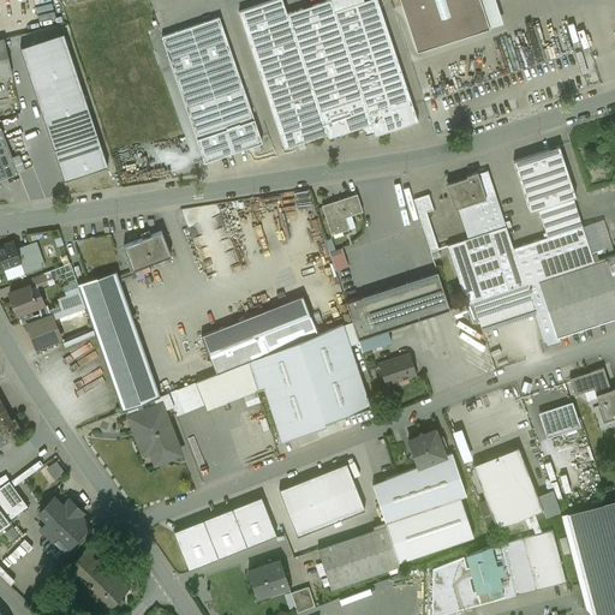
[(329,0),(328,0),(287,13),(282,0),(273,0),(239,12),(284,148),(327,133),(328,138),(334,136),(338,138),(354,126),(356,125),(358,125),(359,125),(362,126),(365,136),(374,132),(334,11),(329,0)]
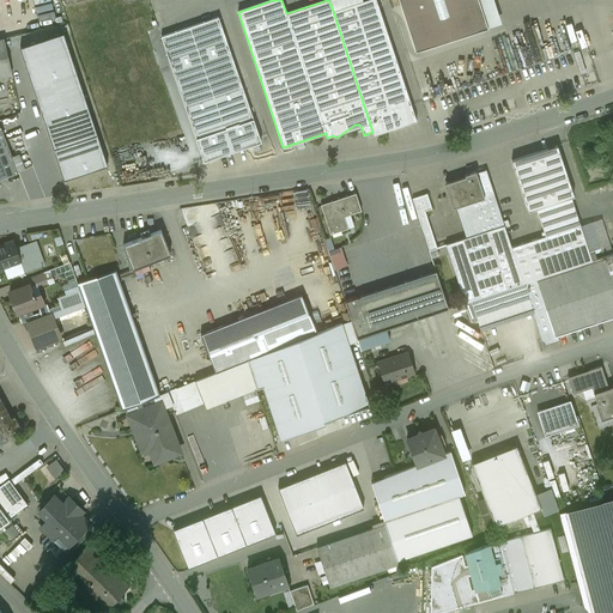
[(328,0),(333,11),(363,1),(362,0),(328,0)]
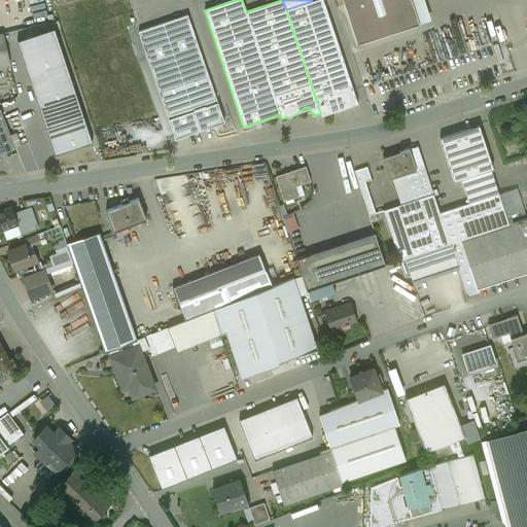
[(286,9),(320,113),(321,116),(358,104),(323,0),(314,0),(312,1),(286,9)]
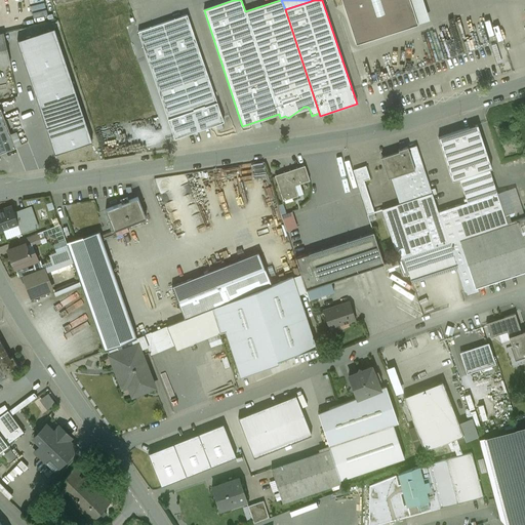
[(341,0),(356,44),(417,24),(409,0),(341,0)]
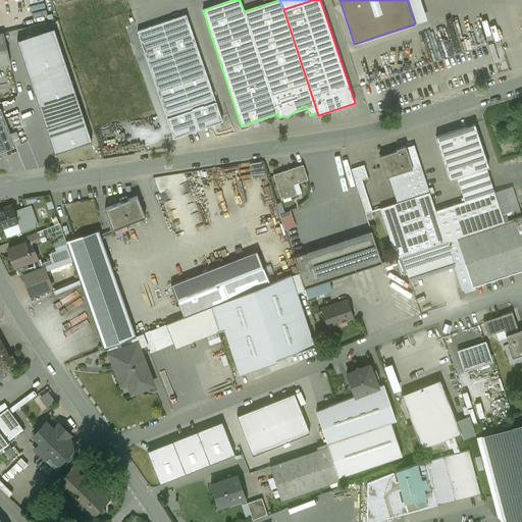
[(186,14),(137,32),(173,138),(222,120),(186,14)]
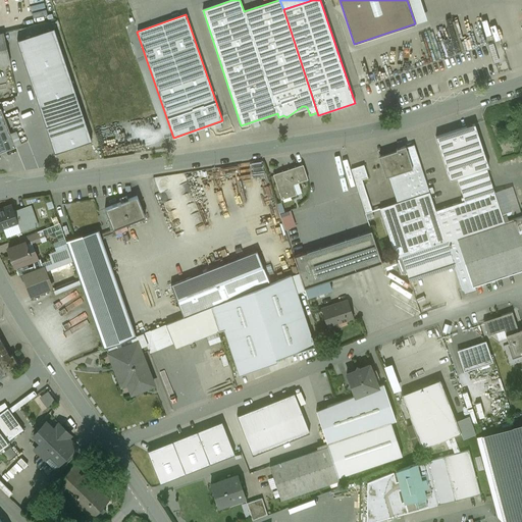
[(55,29),(18,41),(55,153),(92,142),(55,29)]
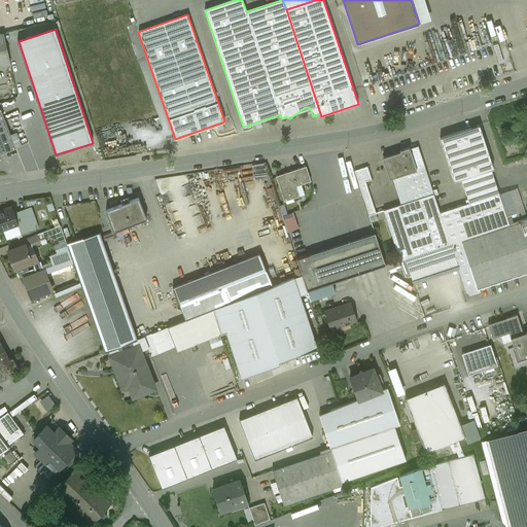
[(3,33),(0,33),(0,66),(10,65),(3,33)]
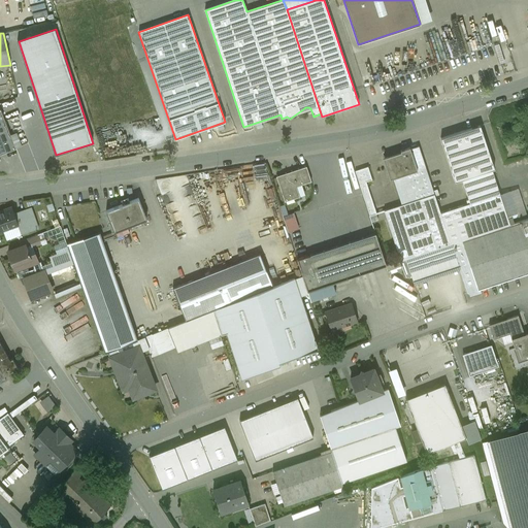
[(0,110),(0,109),(0,155),(15,149),(10,135),(0,110)]
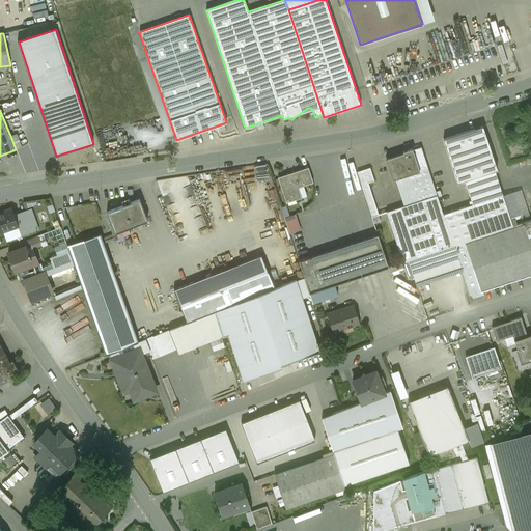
[(482,127),(443,139),(457,183),(465,180),(472,204),(502,195),(495,171),(497,170),(482,127)]
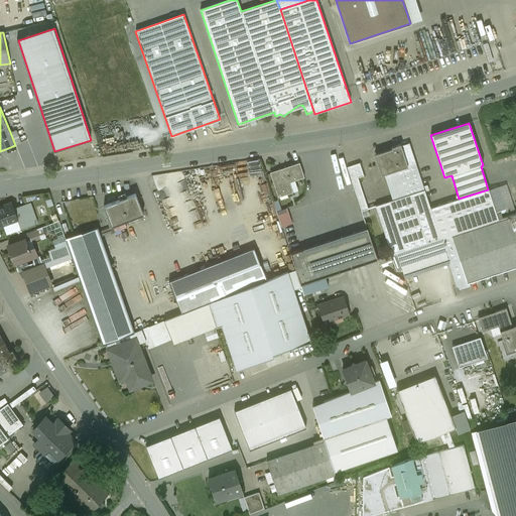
[(16,129),(10,132),(15,145),(21,143),(16,129)]
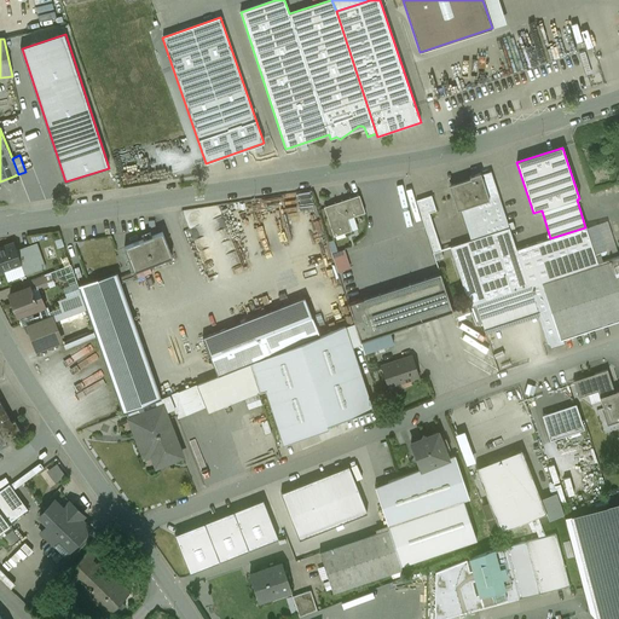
[(481,175),(480,173),(469,177),(472,183),(453,189),(470,241),(509,227),(491,172),(481,175)]
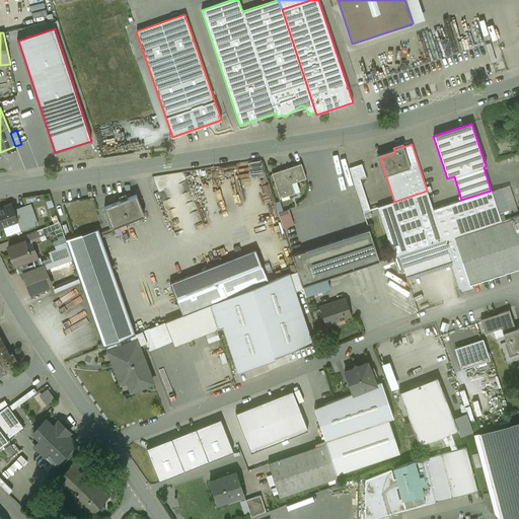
[(301,163),(272,173),(280,198),(294,194),(291,183),(306,178),(301,163)]
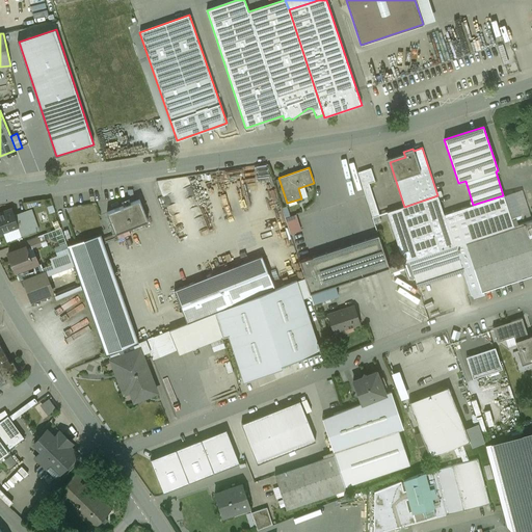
[(371,168),(357,173),(366,193),(371,190),(369,183),(375,181),(371,168)]
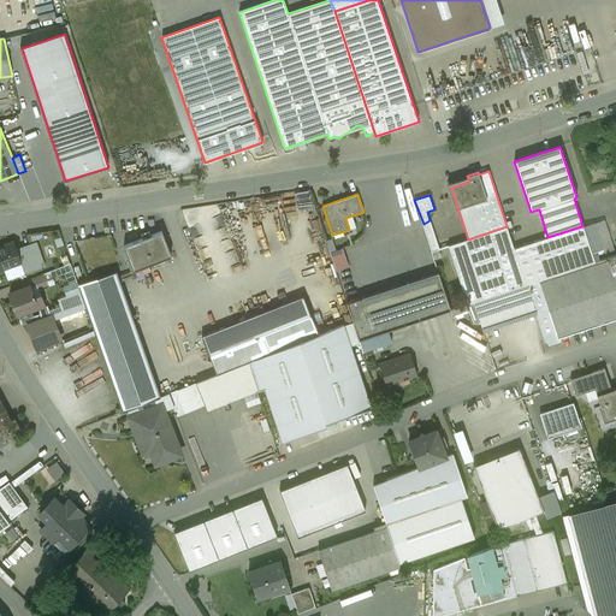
[(117,220),(118,231),(130,230),(129,218),(117,220)]
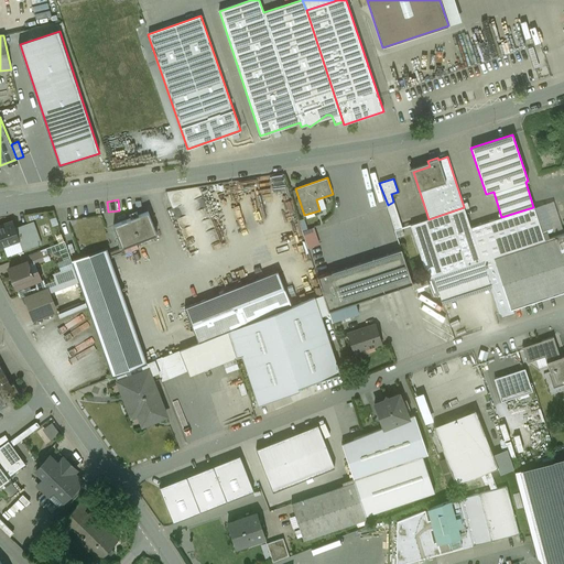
[(399,219),(393,202),(388,205),(392,220),(399,219)]
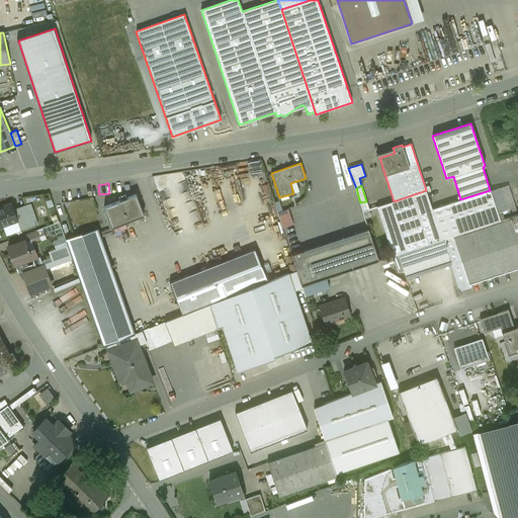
[(509,185),(491,191),(498,216),(517,209),(509,185)]
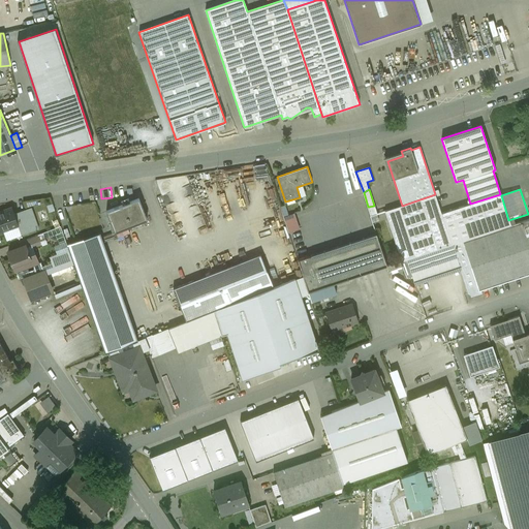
[(402,206),(384,211),(401,261),(407,259),(452,245),(441,214),(435,194),(402,206)]
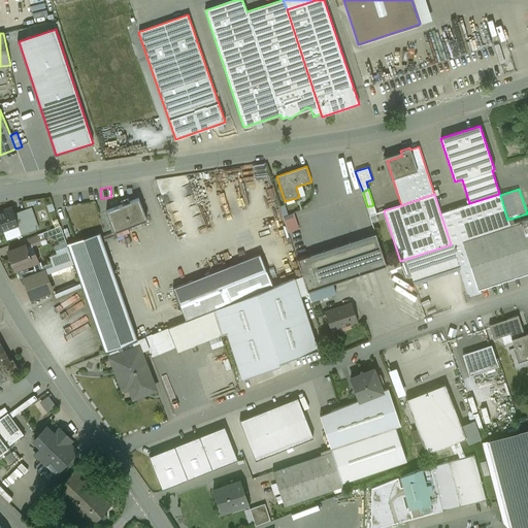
[(469,203),(440,213),(451,244),(452,243),(507,225),(509,225),(507,220),(500,195),(499,194),(469,203)]
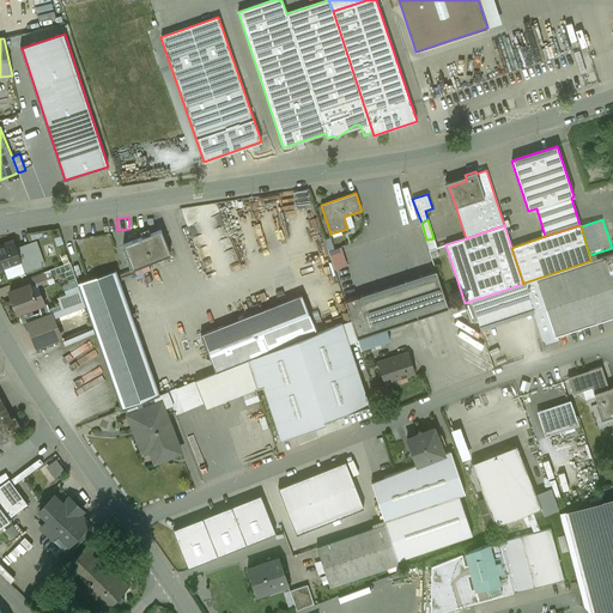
[(161,230),(123,246),(133,269),(170,254),(161,230)]
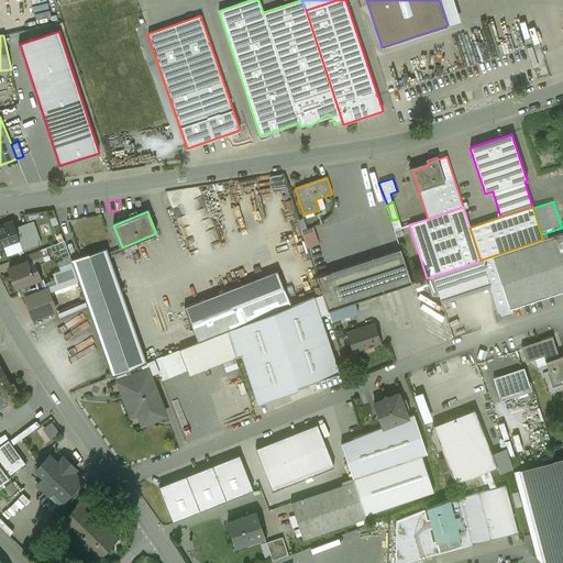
[(398,219),(392,220),(394,230),(401,228),(398,219)]
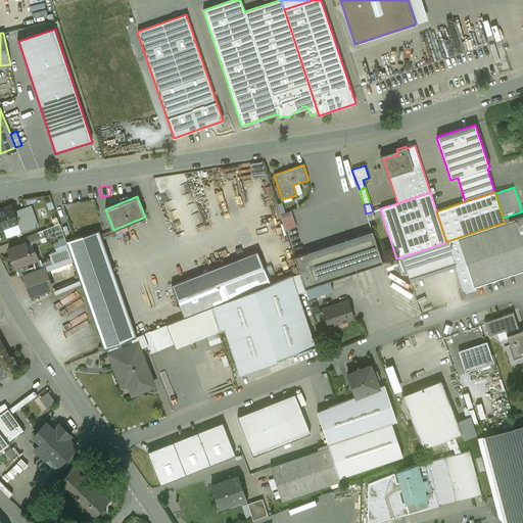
[(11,205),(0,208),(0,229),(4,229),(17,224),(13,211),(11,205)]
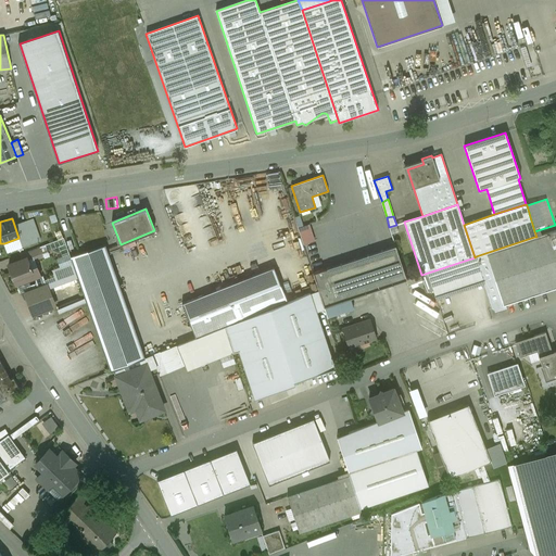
[(14,225),(19,238),(22,247),(40,240),(33,218),(14,225)]
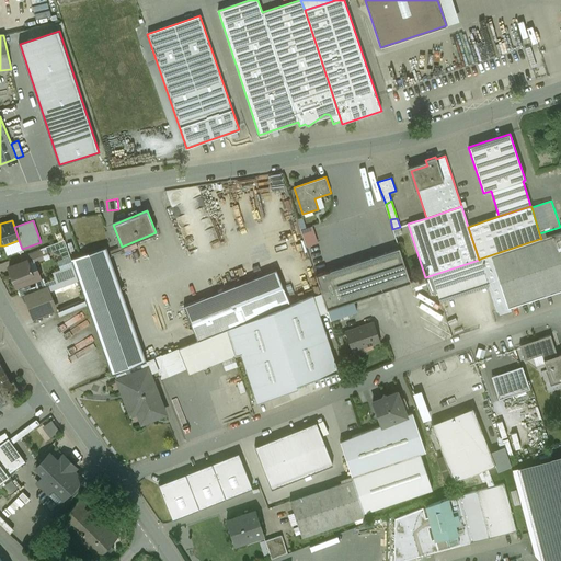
[(318,243),(312,226),(301,230),(306,247),(318,243)]
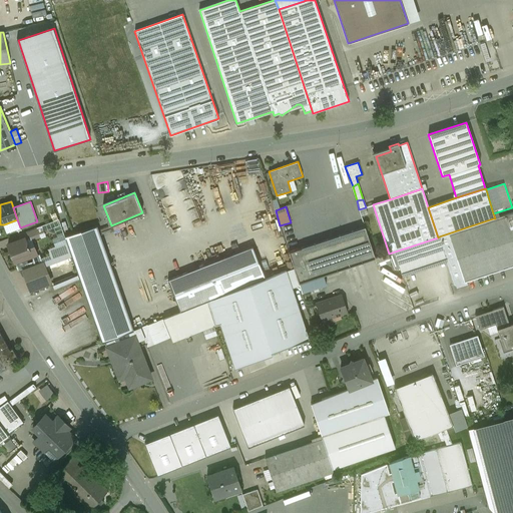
[(493,218),(449,233),(465,282),(467,282),(512,266),(512,236),(509,225),(512,223),(512,211),(495,218),(493,218)]
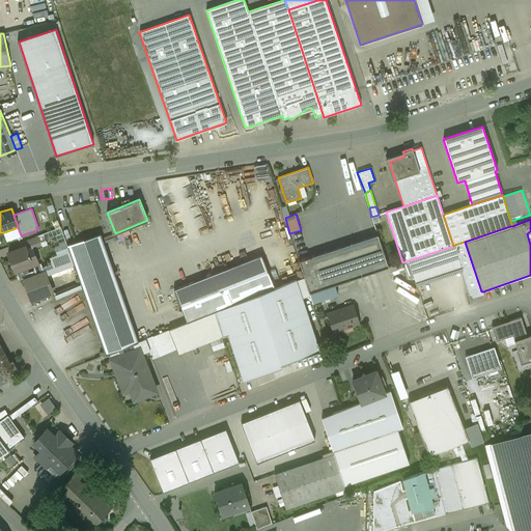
[(21,235),(18,227),(4,232),(6,241),(21,235)]
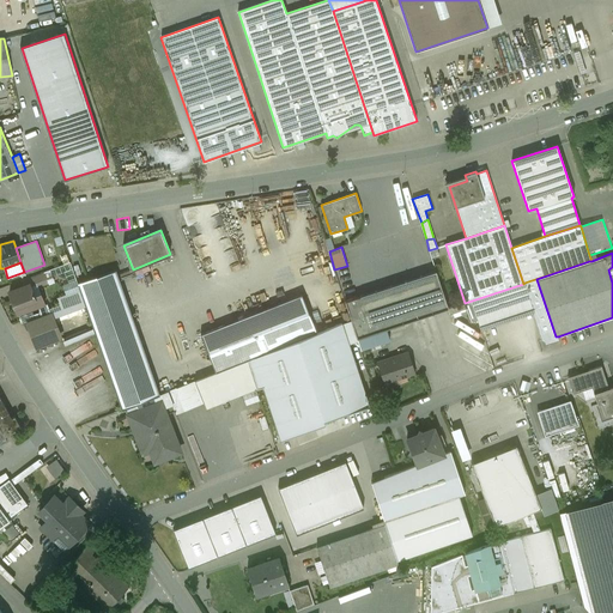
[(159,395),(116,269),(78,284),(80,290),(86,307),(122,410),(157,396),(159,395)]
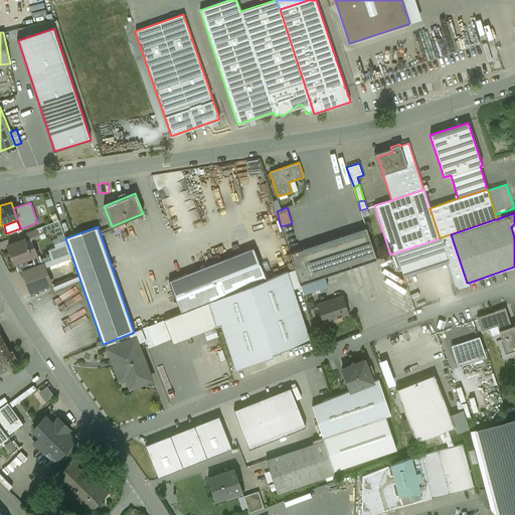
[(366,227),(290,252),(295,269),(300,284),(324,276),(376,259),(366,227)]
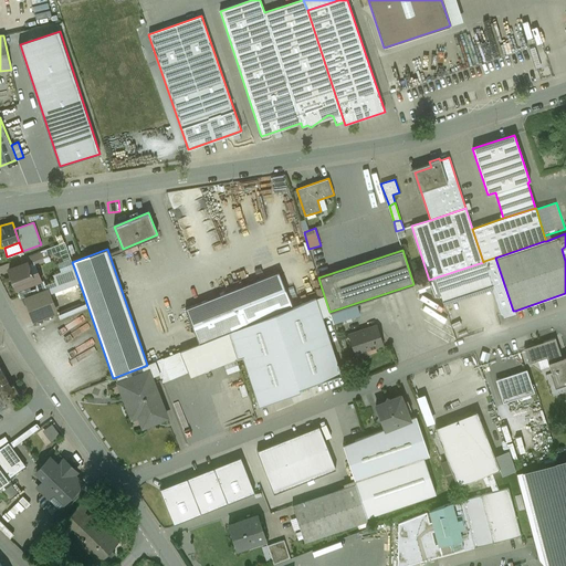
[(40,252),(21,259),(23,264),(28,263),(29,266),(43,261),(40,252)]
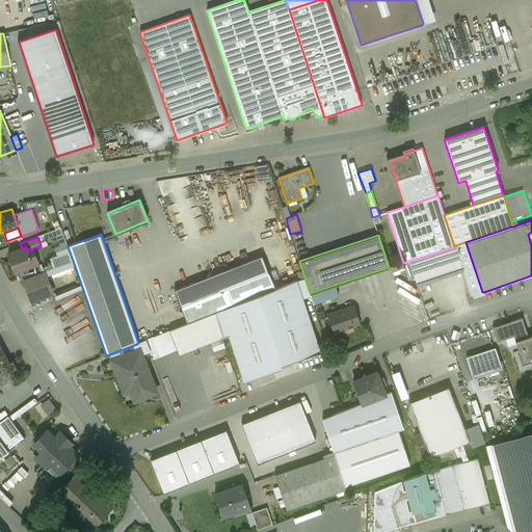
[(57,256),(70,251),(68,246),(67,242),(54,247),(57,256)]
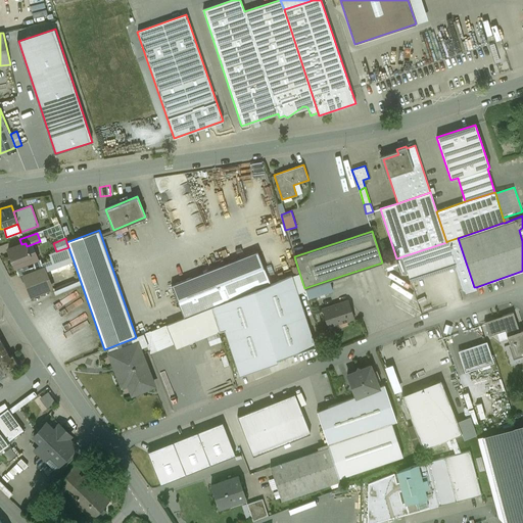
[(474,287),(458,238),(447,241),(455,265),(465,295),(477,291),(476,287),(474,287)]
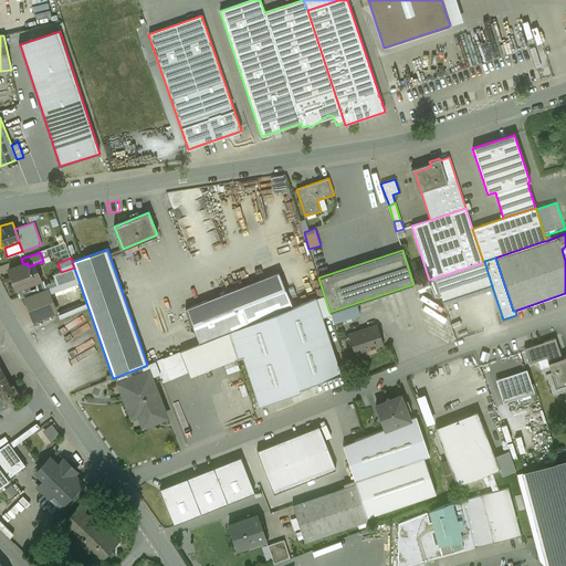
[(483,262),(436,278),(443,303),(492,286),(484,261),(483,262)]
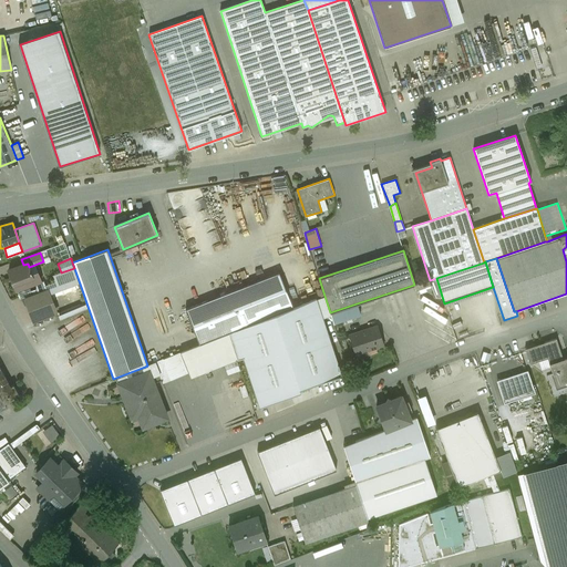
[(23,265),(9,271),(17,292),(42,282),(38,270),(31,272),(29,267),(28,264),(23,265)]
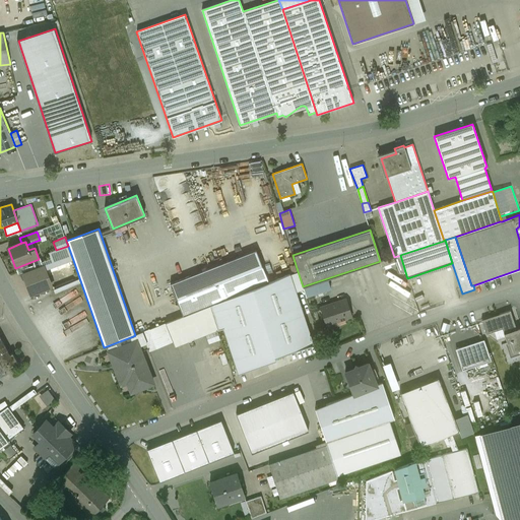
[(41,262),(43,266),(44,265),(45,270),(73,260),(68,246),(56,250),(49,253),(51,259),(41,262)]
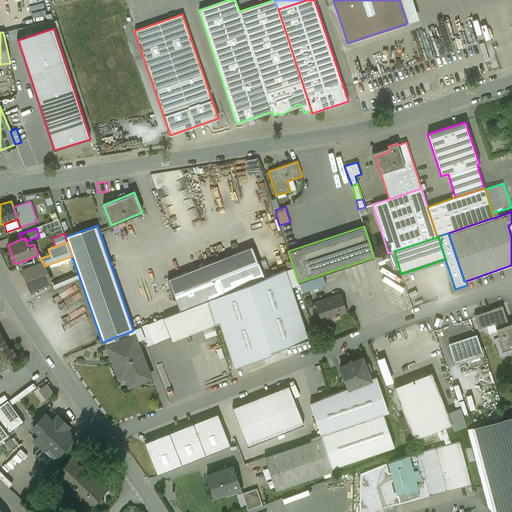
[(252,246),(168,279),(180,311),(206,301),(264,278),(252,246)]
